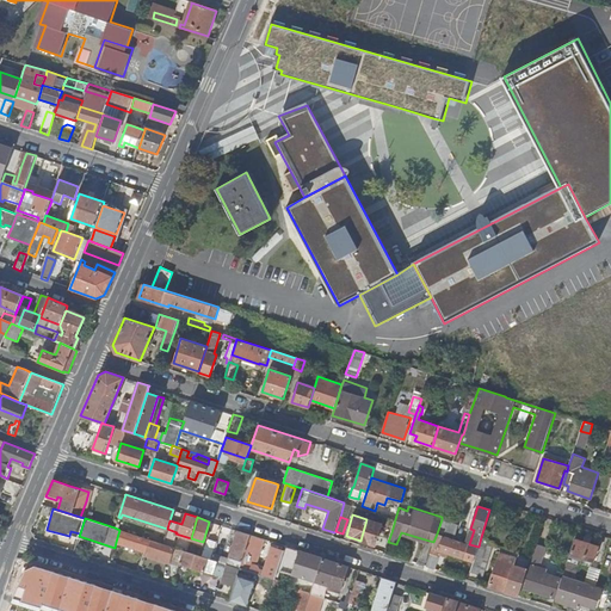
[(392,532),(395,519),(389,518),(384,530),(392,532)]
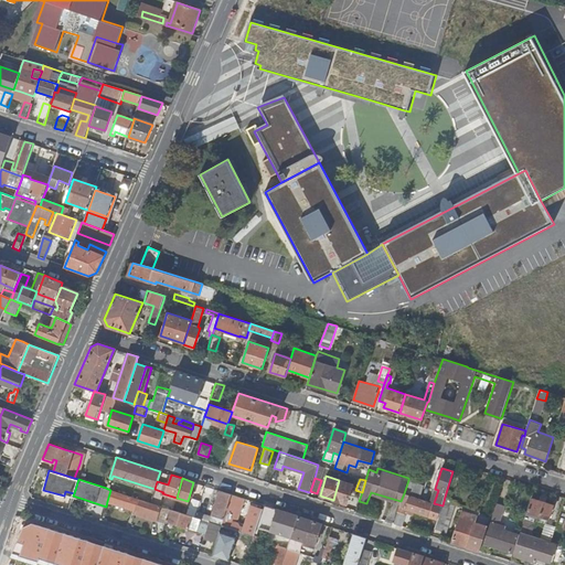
[(352,484),(339,480),(333,500),(347,504),(352,484)]
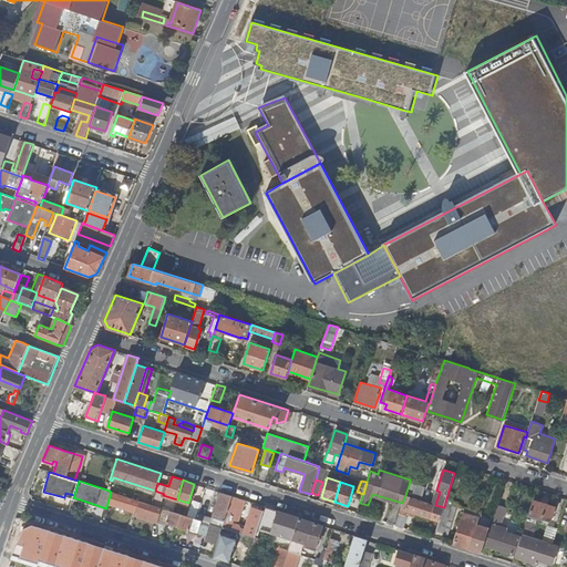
[(425,486),(410,482),(405,495),(421,500),(425,486)]
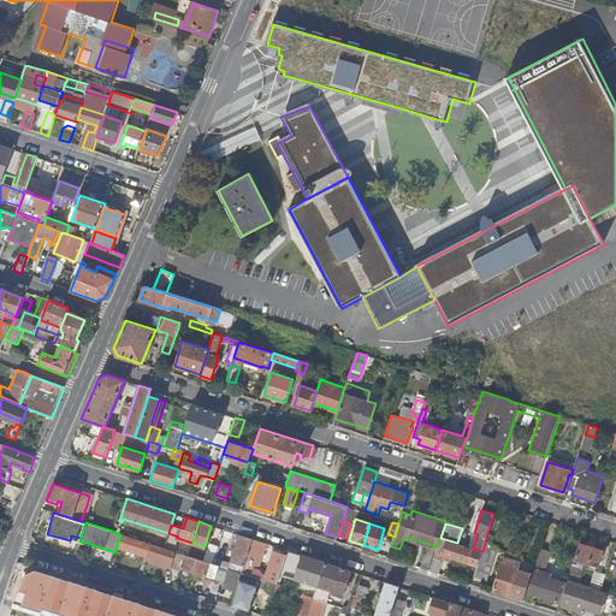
[(147,560),(179,570),(181,567),(184,554),(164,548),(120,534),(117,546),(148,556),(147,560)]
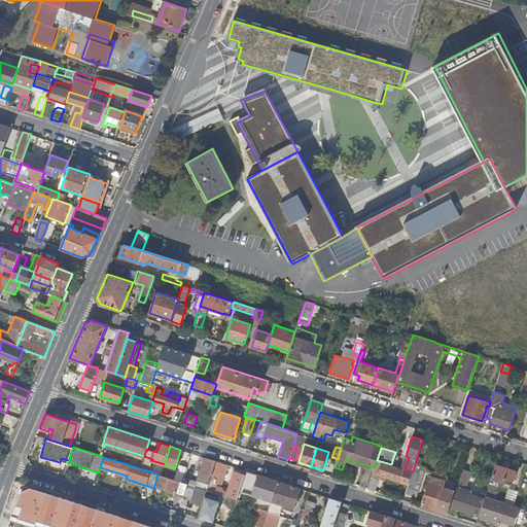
[(196,486),(207,489),(208,486),(212,470),(215,460),(205,457),(198,480),(196,486)]
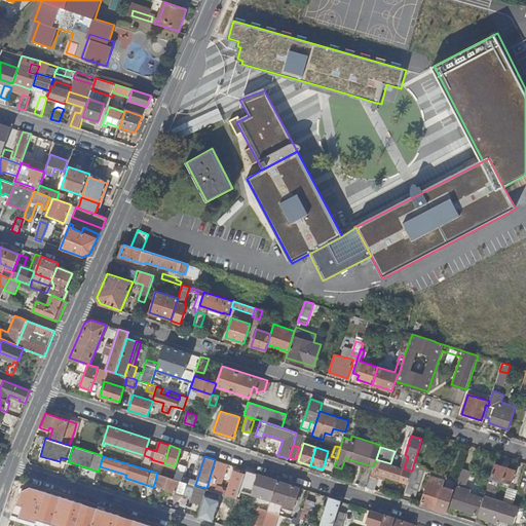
[(222,480),(227,463),(215,459),(212,470),(217,472),(215,478),(222,480)]
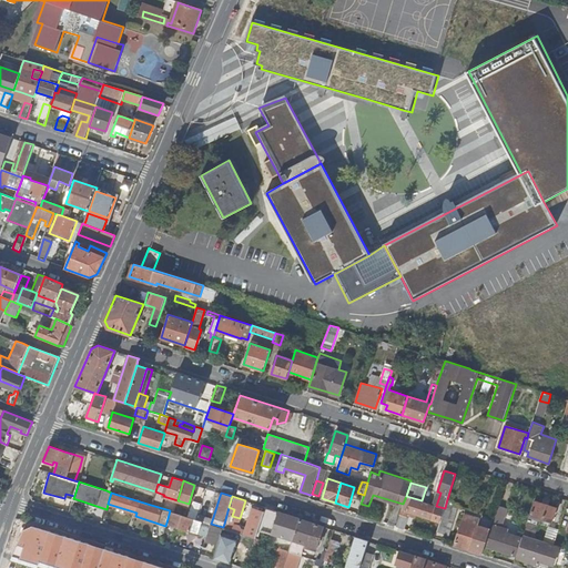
[(435,506),(406,496),(403,504),(402,509),(432,518),(435,506)]
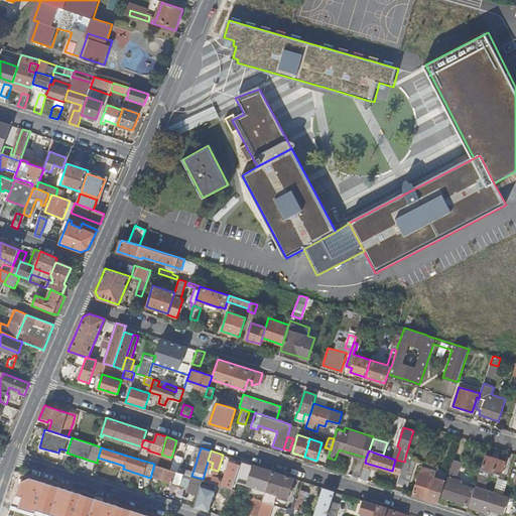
[(412,456),(406,454),(404,462),(400,474),(399,476),(397,483),(404,486),(408,472),(412,473),(414,463),(410,462),(412,456)]
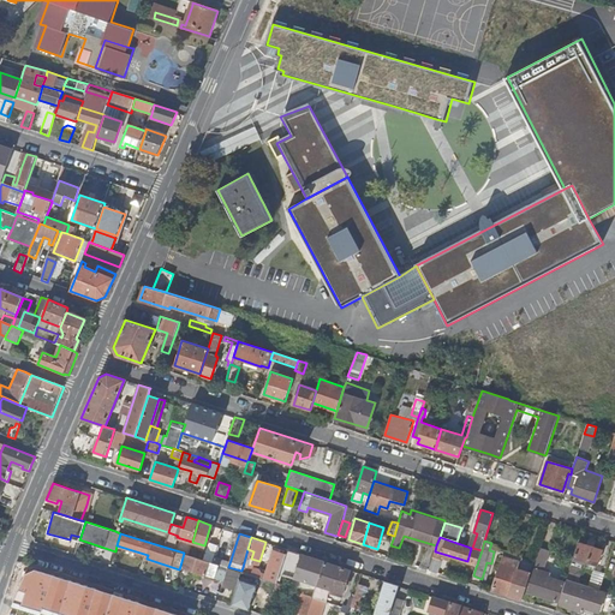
[(602,550),(578,542),(573,557),(597,565),(602,550)]
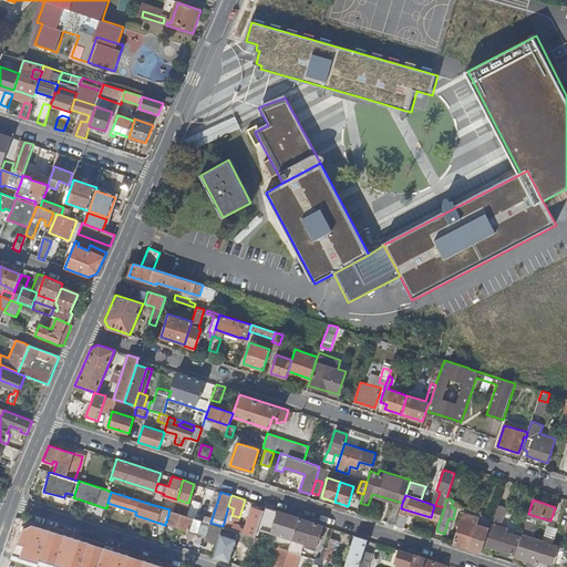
[(444,507),(435,505),(434,505),(431,517),(436,519),(440,521),(444,507)]
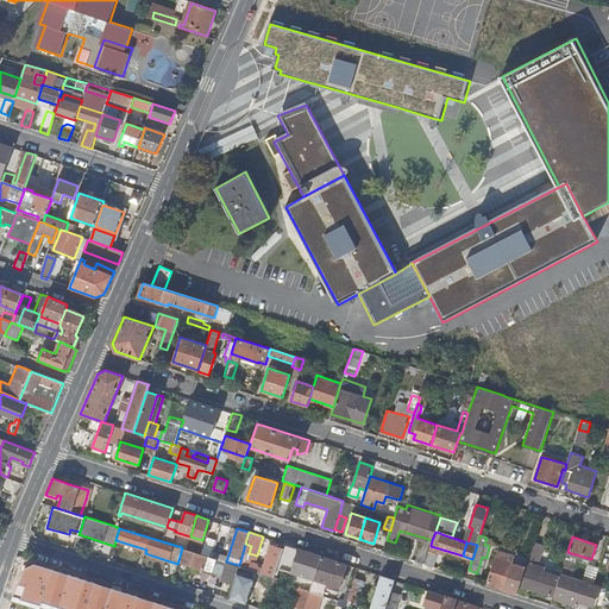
[(282,548),(276,567),(290,571),(297,548),(289,545),(283,544),(282,548)]
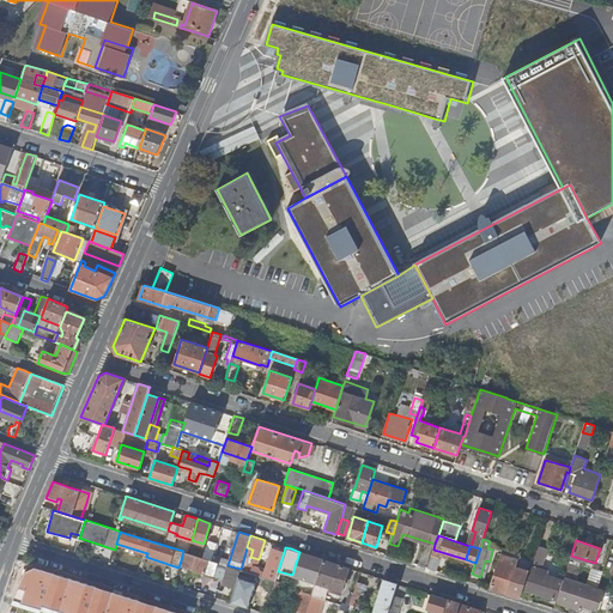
[(250,572),(275,580),(278,571),(284,552),(272,548),(265,572),(260,571),(258,568),(253,565),(250,572)]
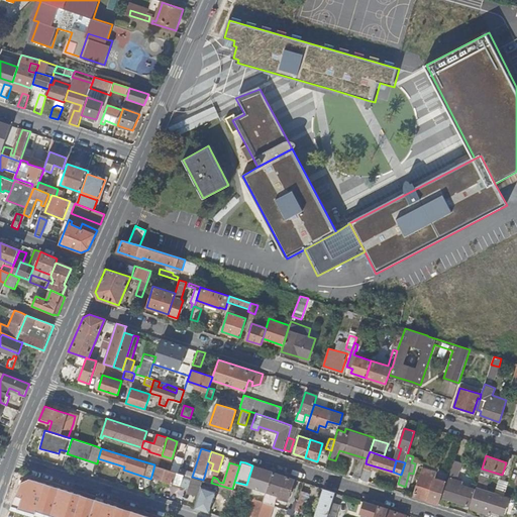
[(459,466),(452,463),(446,482),(441,498),(470,507),(476,489),(462,485),(454,483),(455,479),(459,466)]
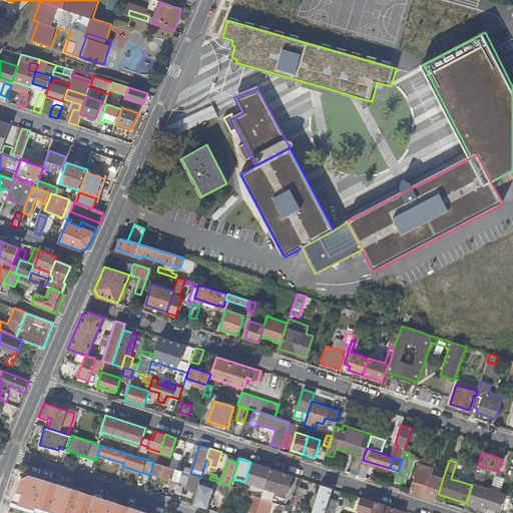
[(153,461),(150,472),(178,481),(182,470),(176,468),(156,462),(153,461)]
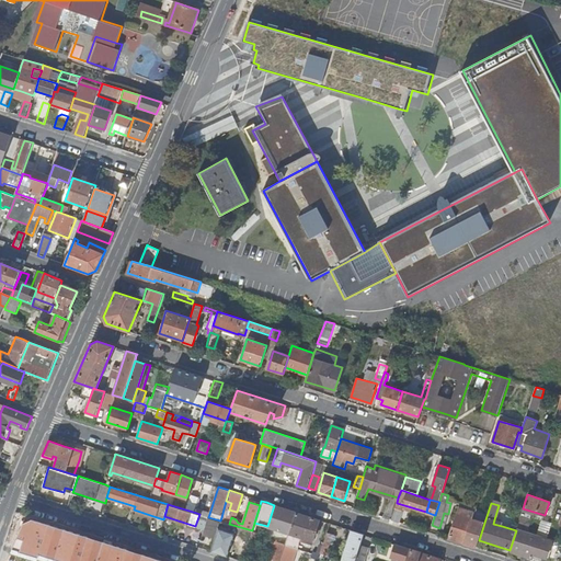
[(274,505),(267,526),(289,533),(296,512),(274,505)]
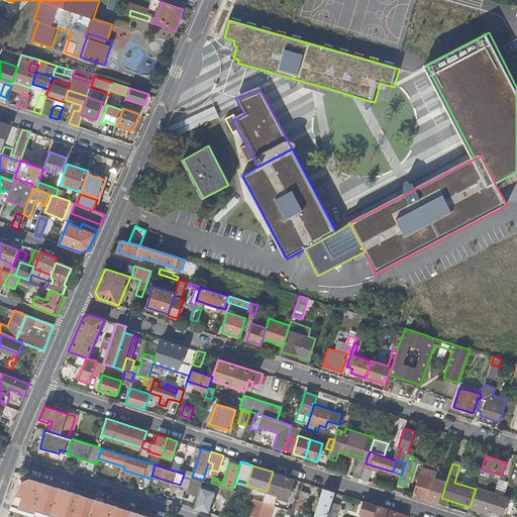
[(371,470),(364,468),(360,480),(367,482),(371,470)]
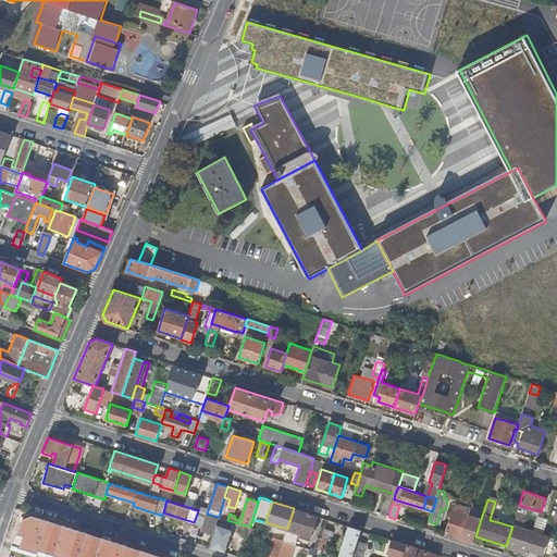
[(309,540),(318,516),(294,508),(287,529),(298,533),(298,536),(309,540)]
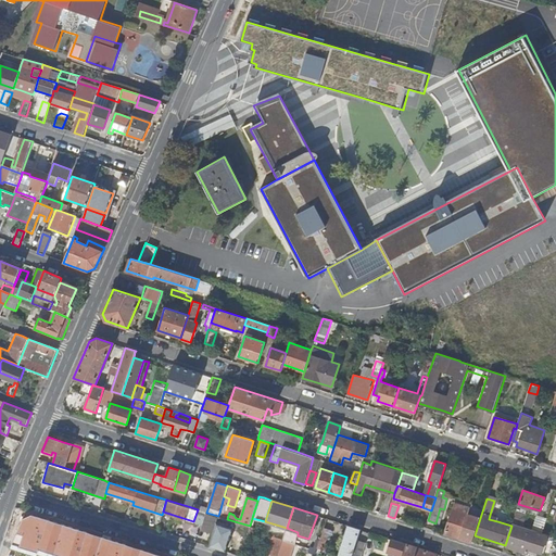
[(475,535),(480,518),(453,509),(445,534),(472,543),(475,535)]
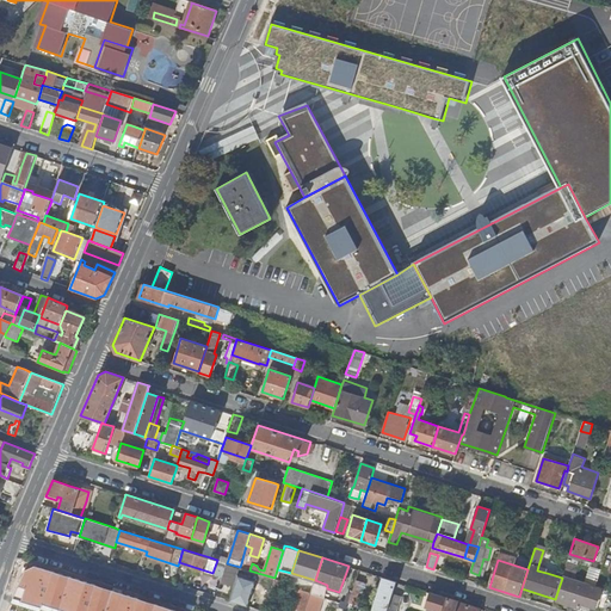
[(221,581),(234,586),(234,585),(240,567),(227,563),(221,581)]
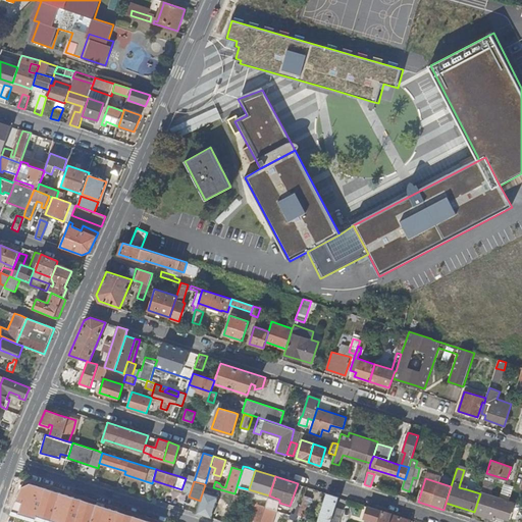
[(200,500),(230,509),(232,501),(235,493),(213,487),(207,485),(205,484),(200,500)]
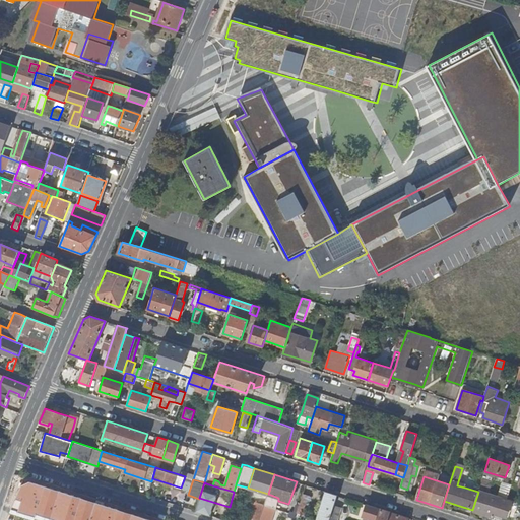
[(306,484),(297,512),(302,514),(311,486),(306,484)]
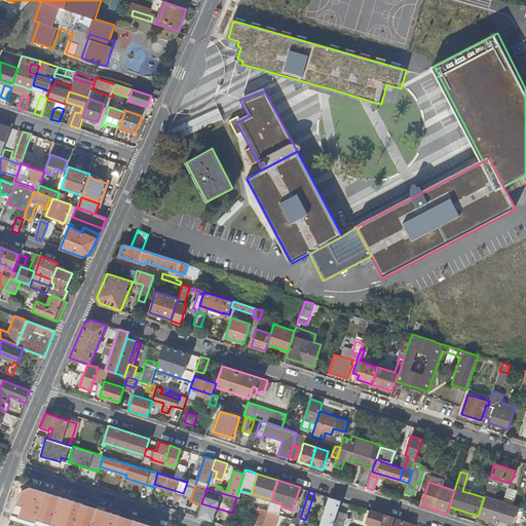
[(513,504),(517,493),(508,491),(504,501),(513,504)]
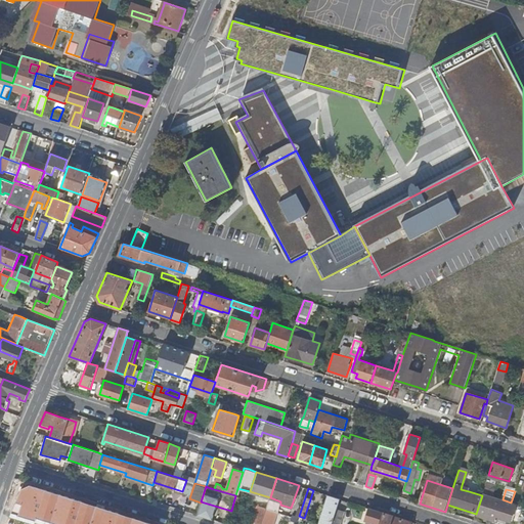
[(476,514),(476,515),(498,522),(499,518),(511,521),(516,505),(511,503),(503,499),(488,495),(483,493),(482,495),(476,514)]
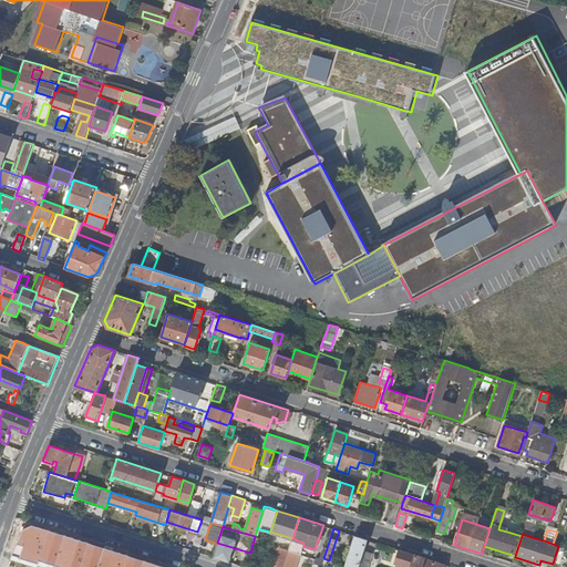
[(263,539),(255,536),(253,544),(260,547),(263,539)]
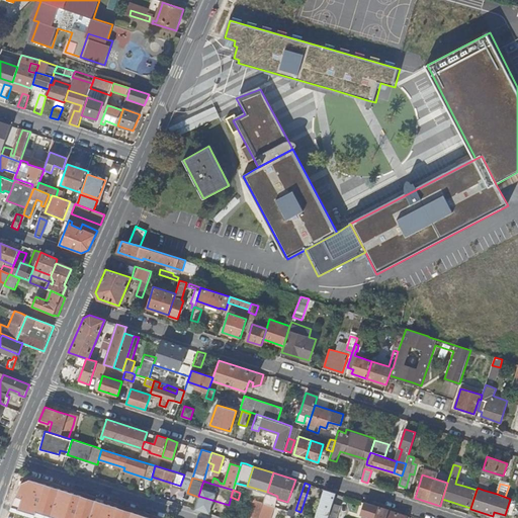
[(325,490),(316,516),(320,517),(327,517),(333,503),(336,493),(325,490)]
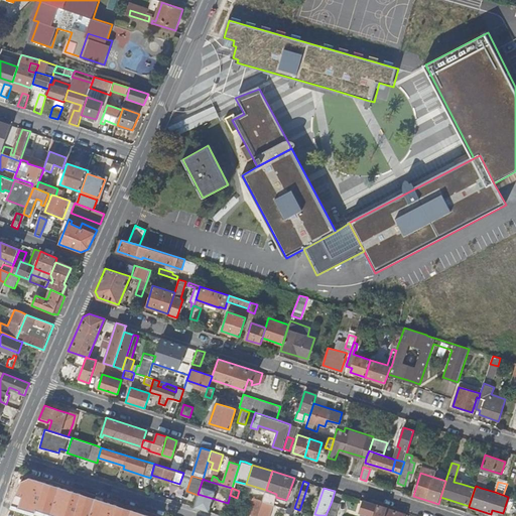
[(254,497),(248,515),(250,515),(257,515),(262,501),(263,500),(254,497)]
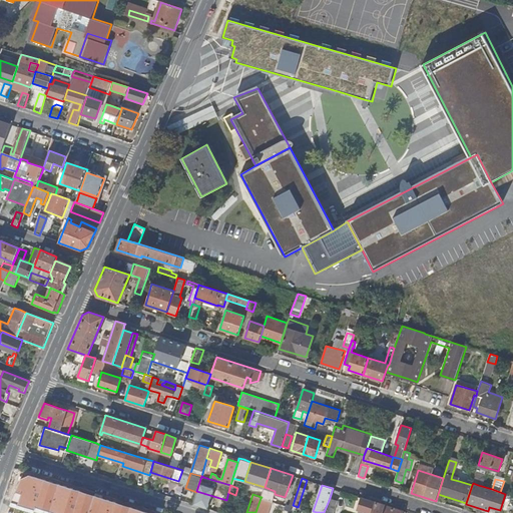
[(255,512),(267,512),(271,501),(261,498),(255,512)]
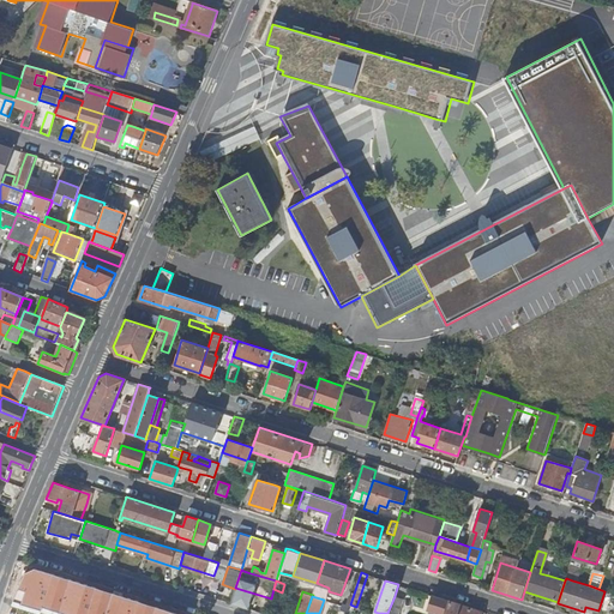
[(395,596),(387,613),(398,613),(402,603),(403,599),(395,596)]
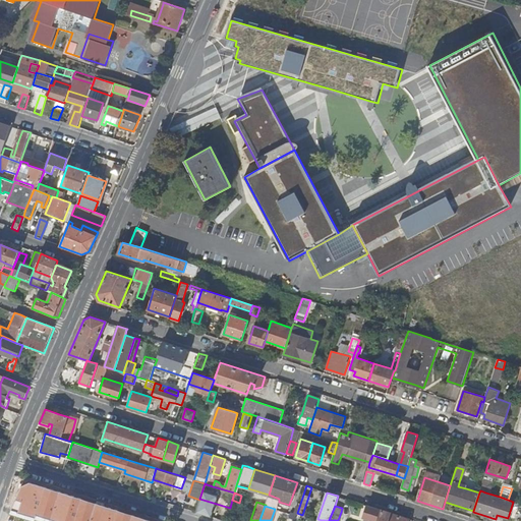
[(381,510),(377,520),(388,520),(391,513),(381,510)]
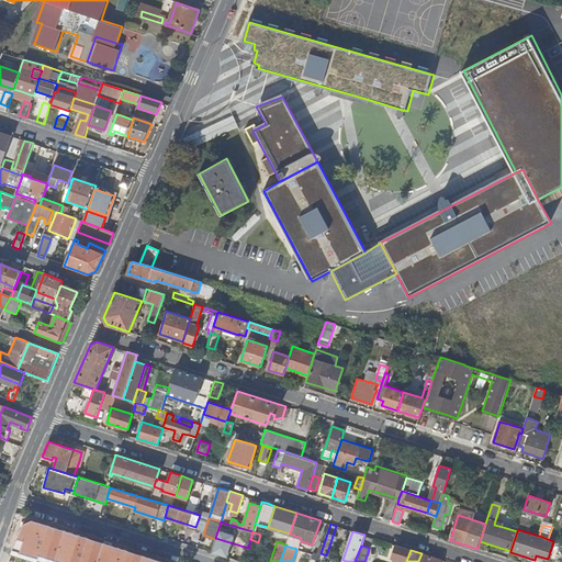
[(364,561),(374,561),(377,554),(368,552),(364,561)]
